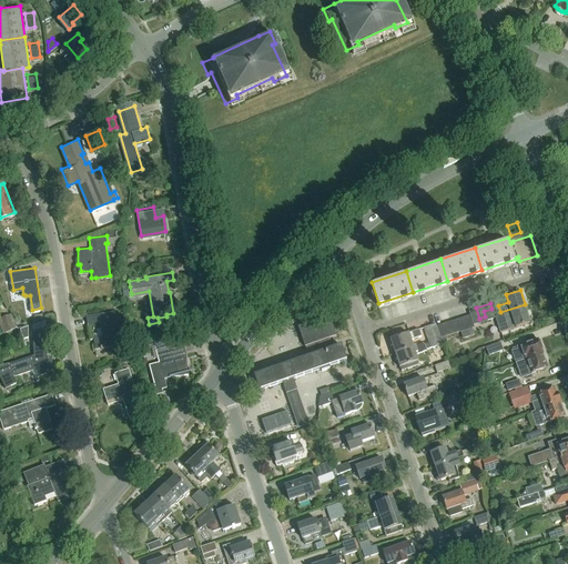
[(530,320),(525,304),(500,312),(495,314),(500,330),(516,324),(530,320)]
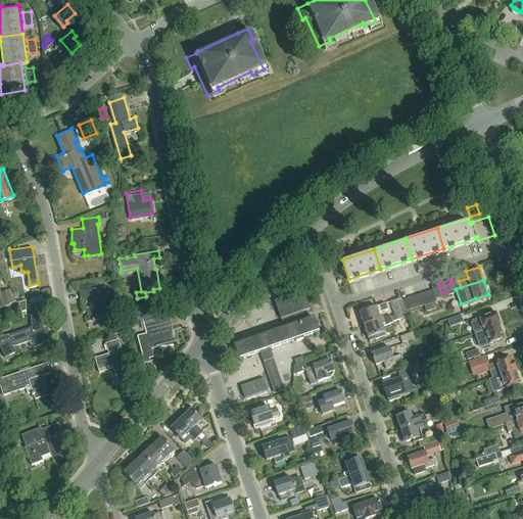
[(435,295),(441,293),(438,283),(432,284),(433,287),(435,295)]
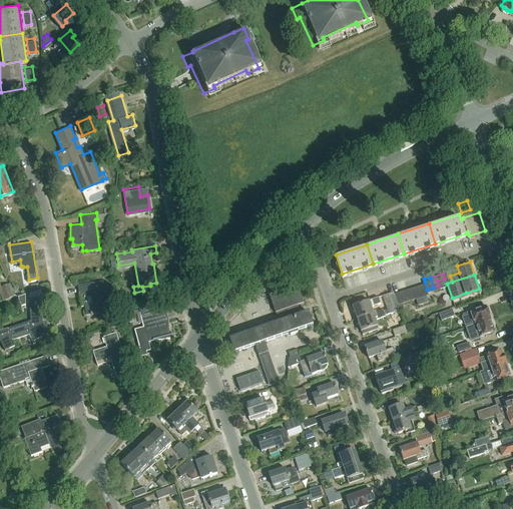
[(103,279),(77,283),(78,291),(90,290),(92,303),(83,304),(84,313),(107,310),(103,279)]
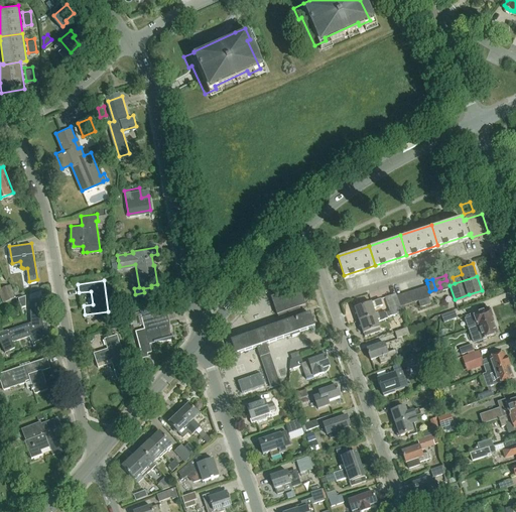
[(15,296),(9,282),(1,286),(0,282),(0,292),(3,300),(15,296)]
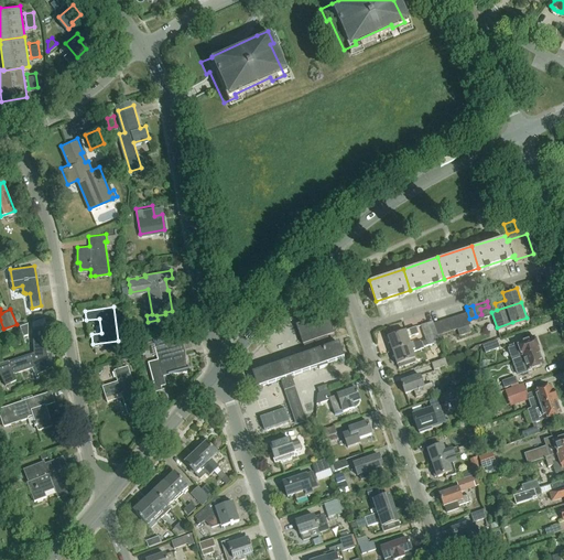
[(467,310),(461,312),(464,323),(468,322),(470,321),(469,319),(467,310)]
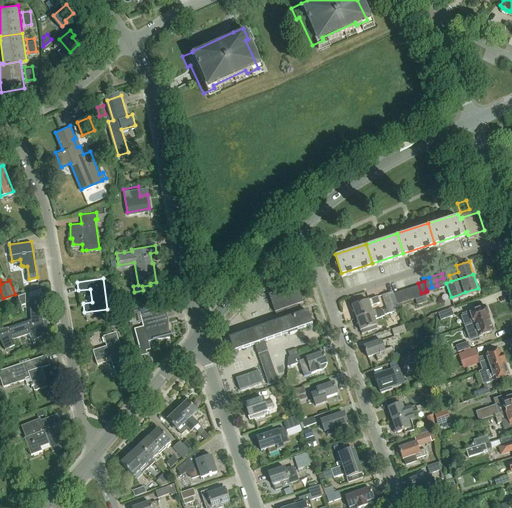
[(312,322),(307,309),(299,312),(296,303),(303,301),(296,282),(269,292),(275,310),(276,311),(279,319),(276,321),(275,317),(270,319),(271,322),(230,337),(235,350),(255,343),(258,353),(268,349),(264,340),(312,322)]
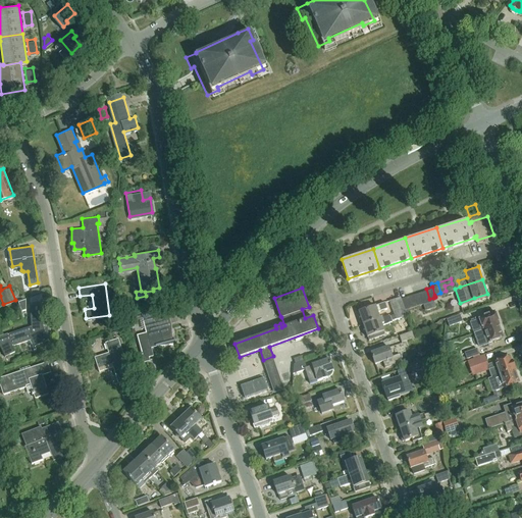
[(423,301),(429,299),(426,289),(420,291),(423,301)]
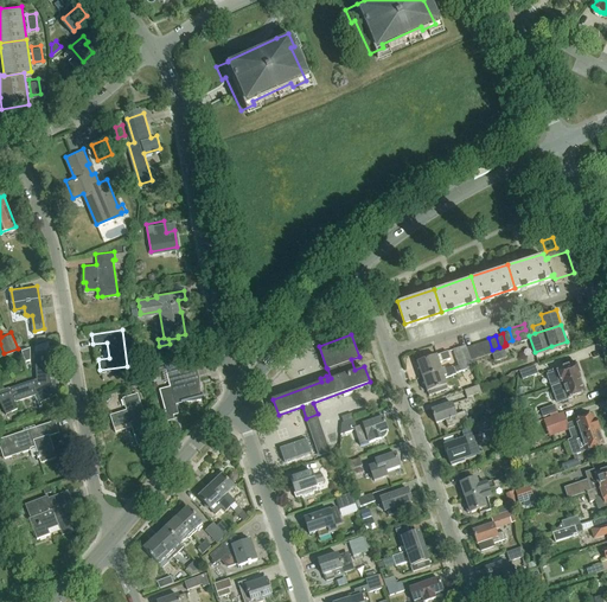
[(489,338),(481,340),(485,352),(492,350),(489,338)]
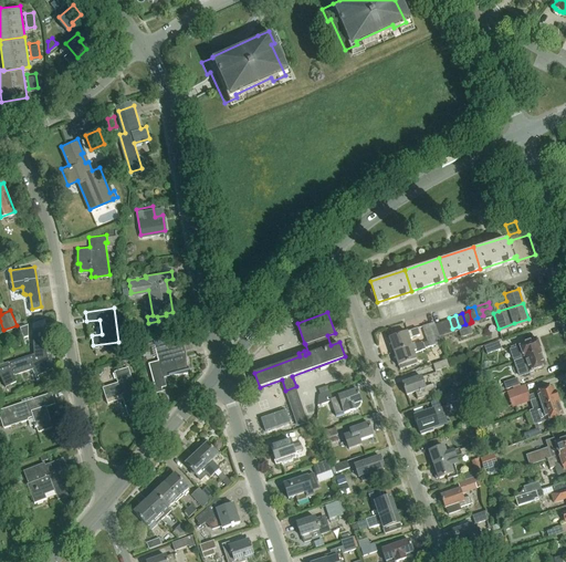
[(446,331),(452,329),(449,318),(442,320),(446,331)]
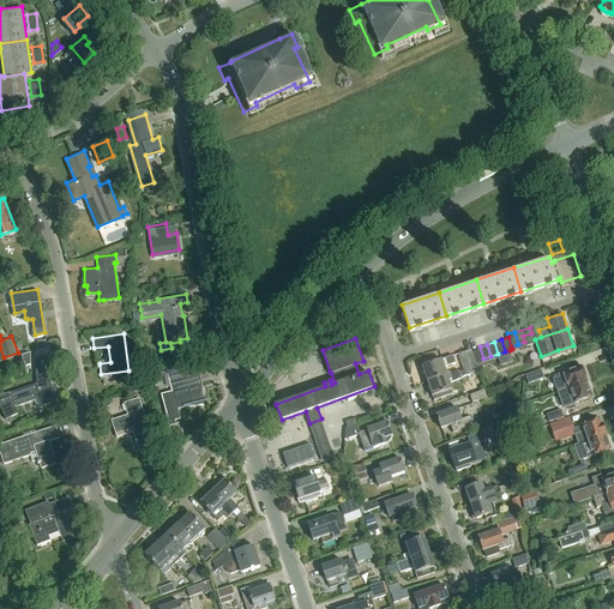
[(479,369),(476,361),(471,349),(470,347),(465,349),(473,372),(479,369)]
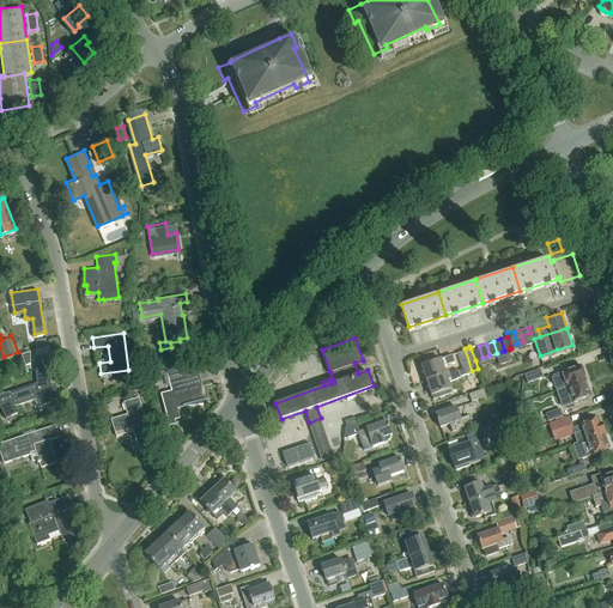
[(479,346),(471,348),(475,360),(483,358),(479,346)]
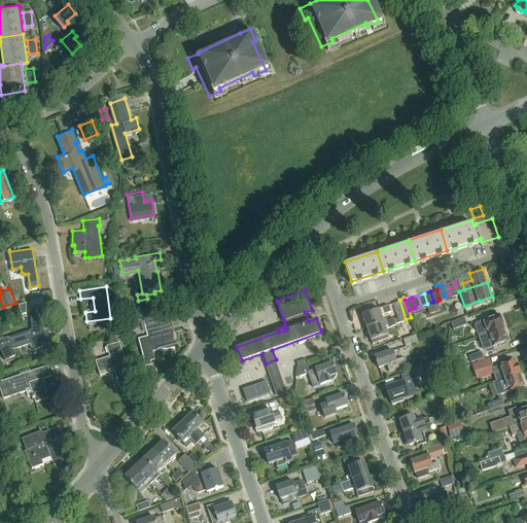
[(406,319),(399,300),(393,302),(398,315),(399,320),(406,319)]
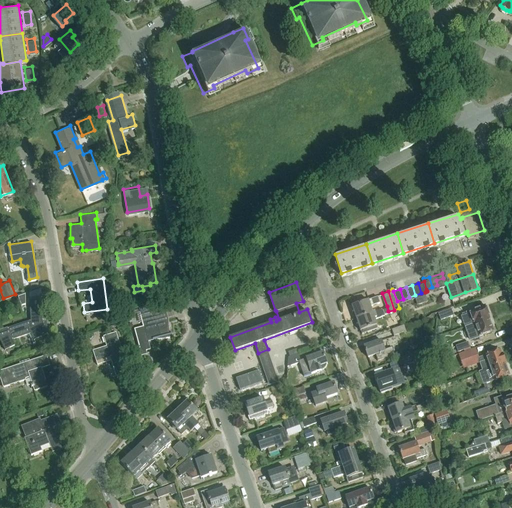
[(427,298),(425,292),(421,293),(415,295),(417,301),(427,298)]
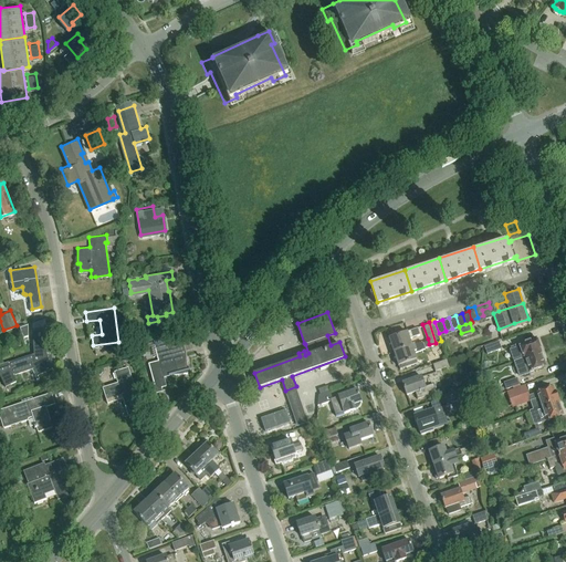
[(387,336),(392,350),(411,343),(409,336),(420,332),(418,325),(387,336)]
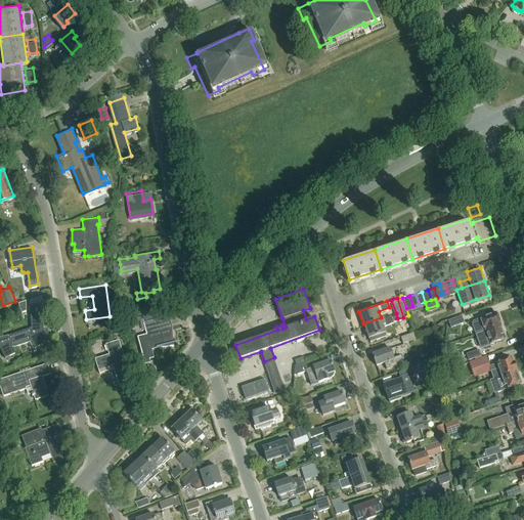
[(45,303),(30,304),(31,325),(0,335),(0,344),(5,355),(15,350),(12,344),(31,338),(34,345),(50,337),(45,303)]
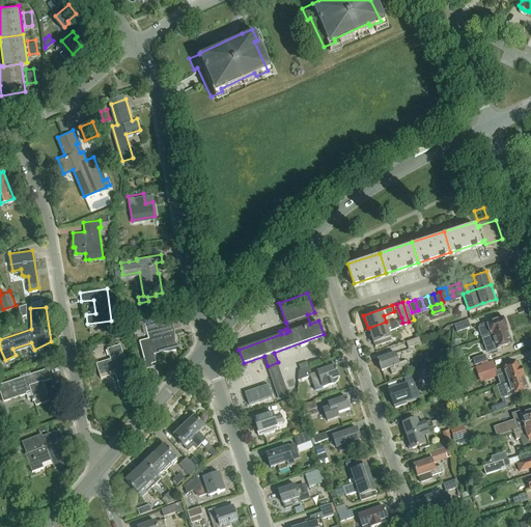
[(491,333),(507,327),(508,327),(503,313),(486,320),(487,323),(479,326),(482,336),(491,333)]
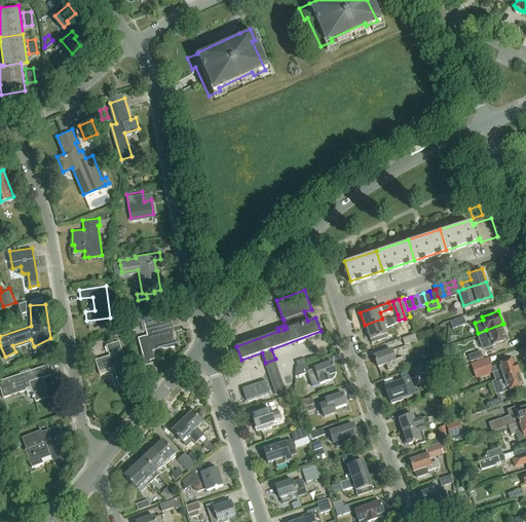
[(150,313),(142,315),(144,322),(152,320),(150,313)]
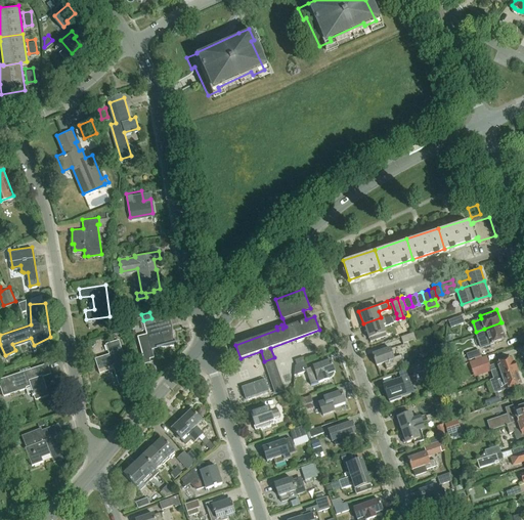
[(464,312),(450,316),(453,325),(466,319),(464,312)]
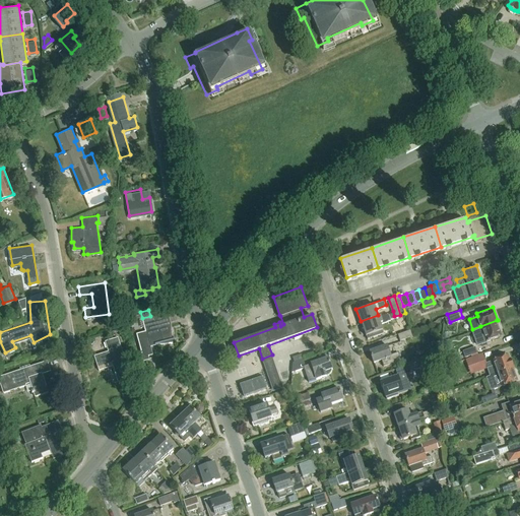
[(149,357),(148,353),(152,352),(150,344),(158,341),(169,341),(169,340),(172,340),(168,324),(172,323),(168,311),(150,316),(142,318),(145,329),(136,331),(142,350),(140,351),(143,359),(149,357)]
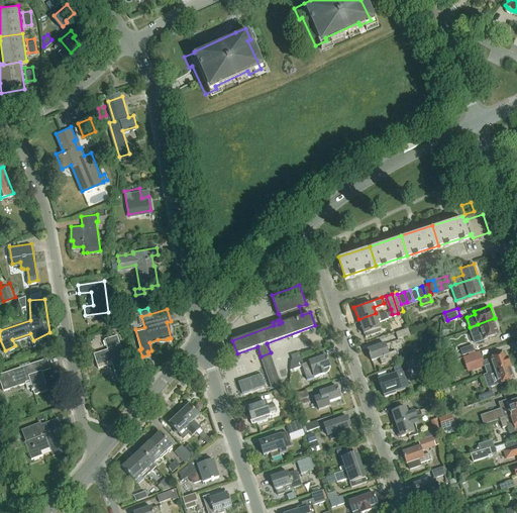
[(387,316),(392,314),(391,309),(387,311),(386,310),(376,313),(358,319),(363,332),(365,335),(380,330),(379,326),(380,326),(378,320),(387,317),(387,316)]
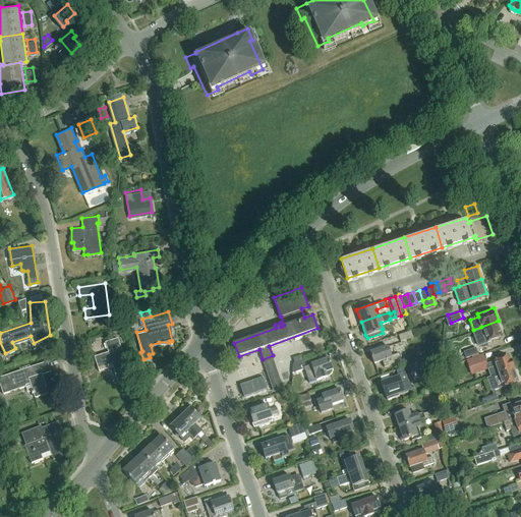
[(498,321),(481,327),(484,335),(476,337),(478,343),(503,334),(498,321)]
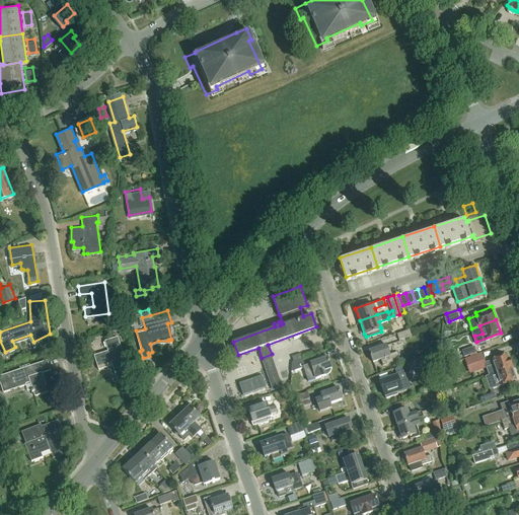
[(411,326),(398,330),(400,338),(414,333),(411,326)]
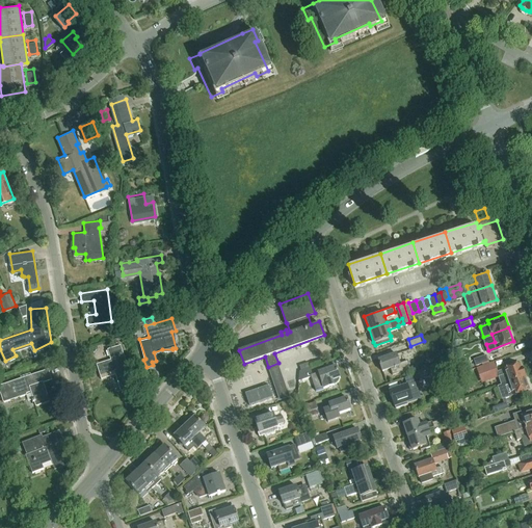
[(110,357),(96,362),(100,375),(114,371),(120,387),(133,383),(120,342),(106,347),(110,357)]
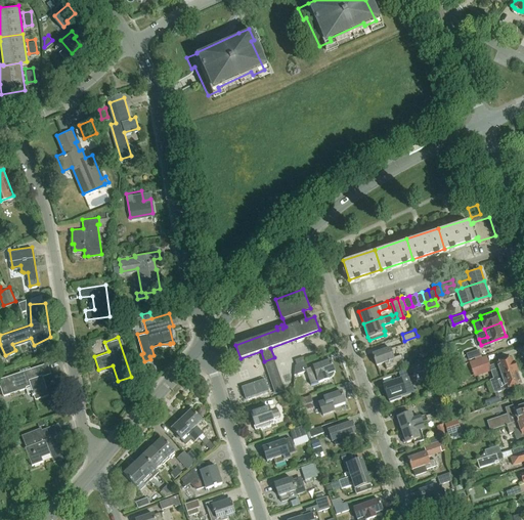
[(390,346),(373,352),(377,363),(385,360),(387,367),(404,360),(401,353),(394,355),(390,346)]
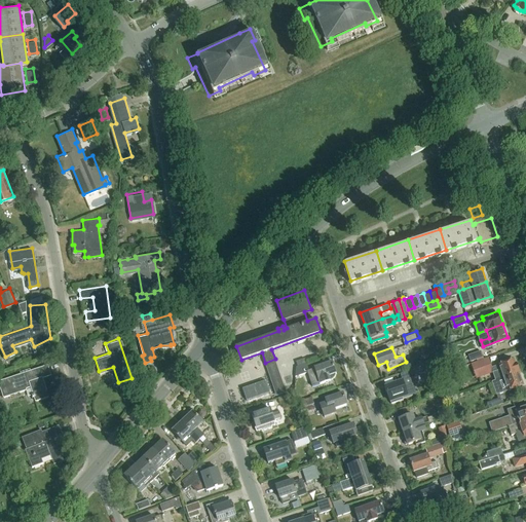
[(483,347),(470,352),(472,359),(485,355),(483,347)]
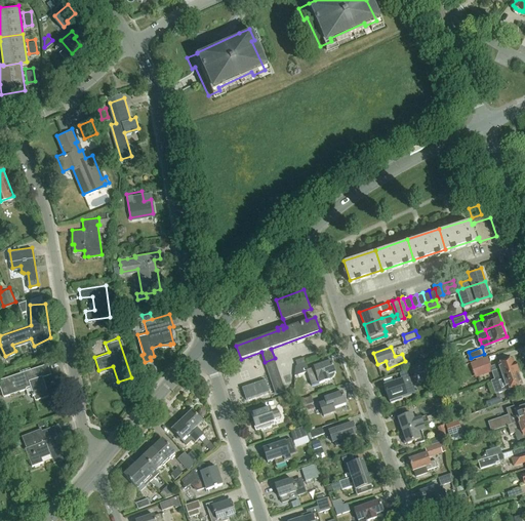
[(496,376),(518,368),(515,360),(513,356),(491,363),(488,354),(472,360),(475,370),(477,374),(493,369),(496,376)]
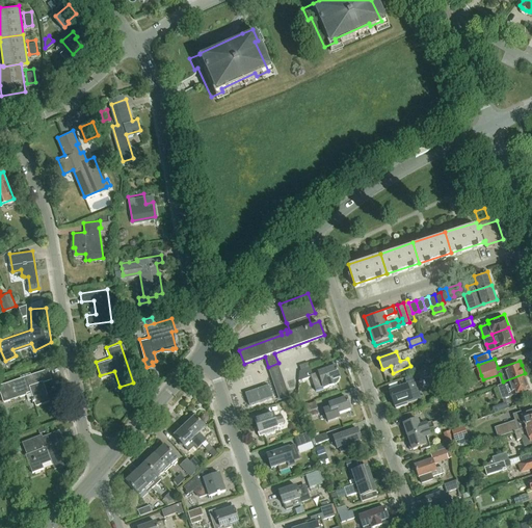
[(442,363),(405,376),(407,383),(444,369),(442,363)]
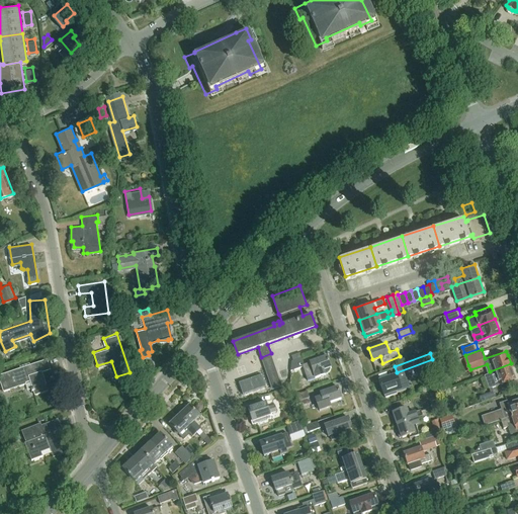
[(310,360),(313,368),(307,370),(309,377),(325,371),(327,370),(328,368),(330,366),(330,364),(331,364),(327,354),(310,360)]
